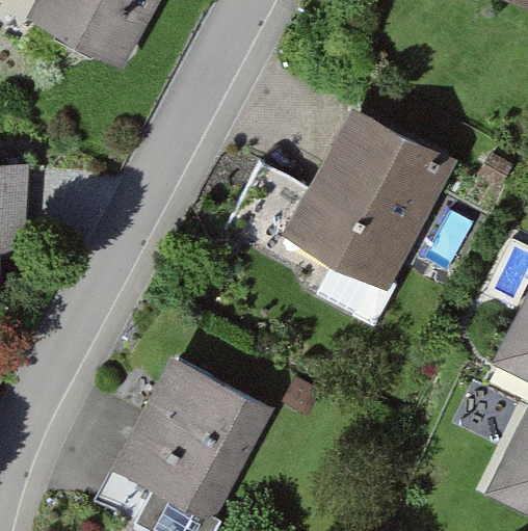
[(156,0),(34,0),(25,18),(117,70),(156,0)]
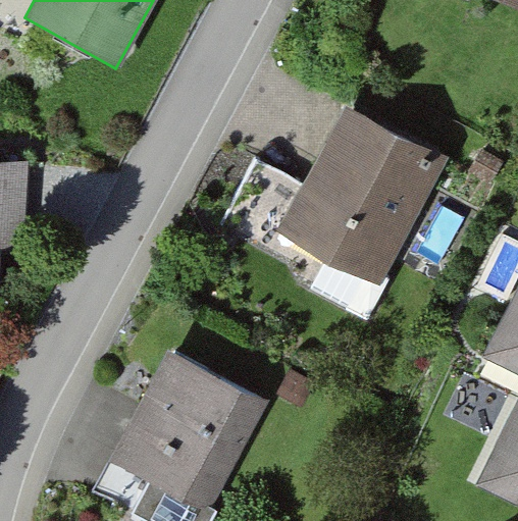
[(301,181),(259,159),(231,209),(378,288),(448,159),(344,103),(301,181)]
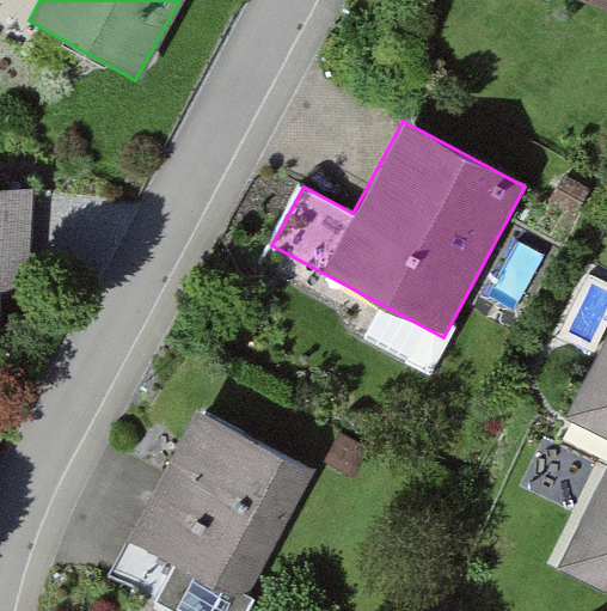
[(0,316),(41,277),(37,191),(0,191),(0,316)]
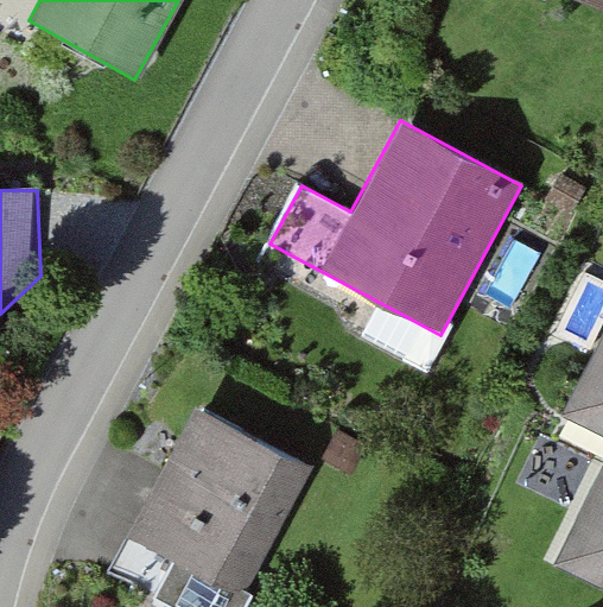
[(602,324),(556,429),(602,449),(602,468),(567,550),(602,564),(602,324)]
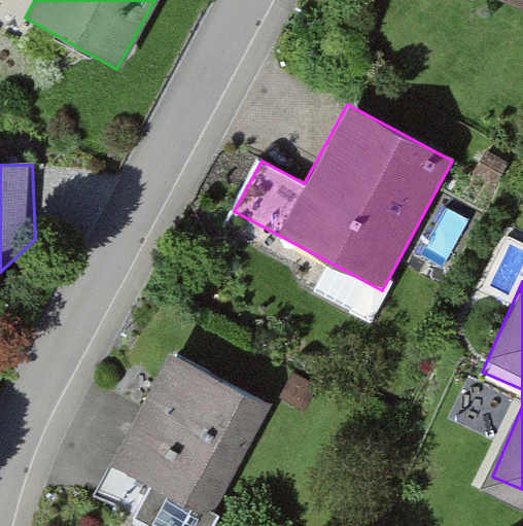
[(270,409),(165,353),(102,471),(205,525),(208,525),(270,409)]
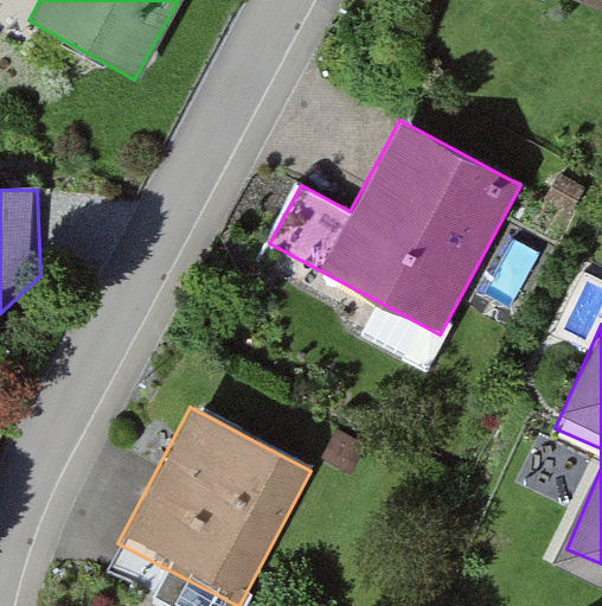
All buildings are outlined.
